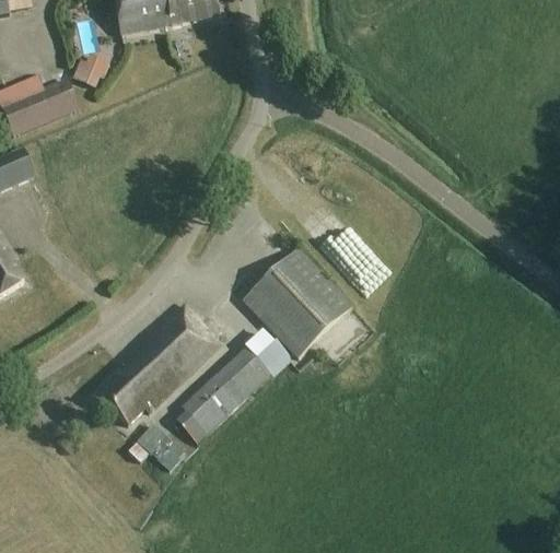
[(0,0),(0,14),(10,13),(7,0),(0,0)]
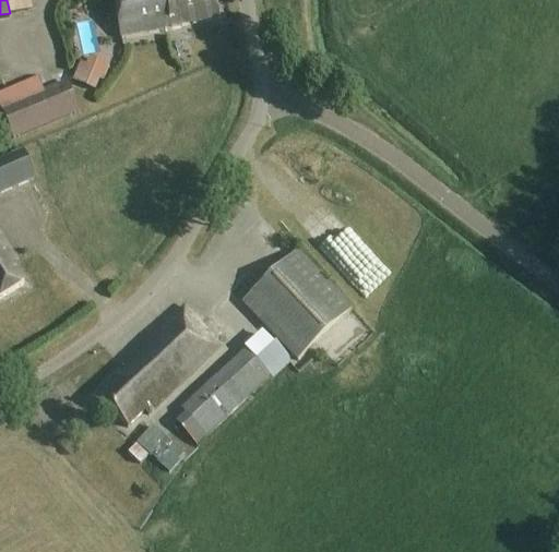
[(164,8),(162,0),(115,0),(122,32),(176,22),(173,7),(164,8)]
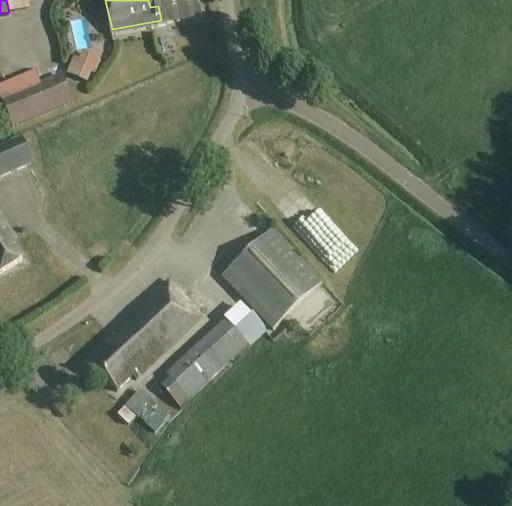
[(148,0),(150,7),(158,6),(161,20),(202,12),(199,0),(148,0)]
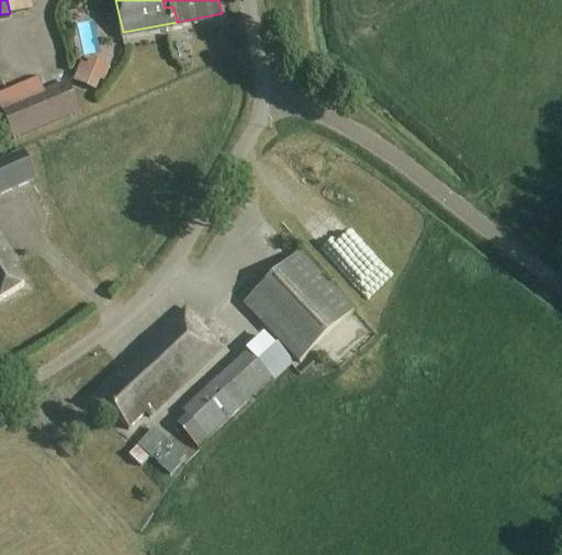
[(94,86),(103,67),(79,57),(71,76),(94,86)]
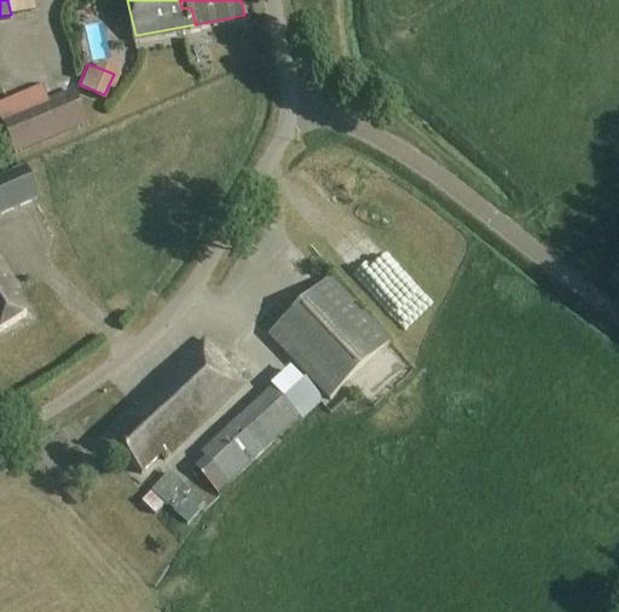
[(0,116),(13,149),(86,119),(73,85),(0,114),(0,116)]
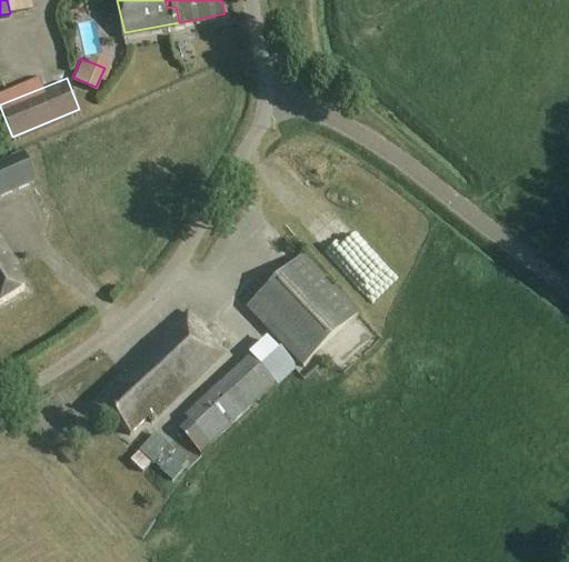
[(0,194),(36,180),(23,149),(0,158),(0,194)]
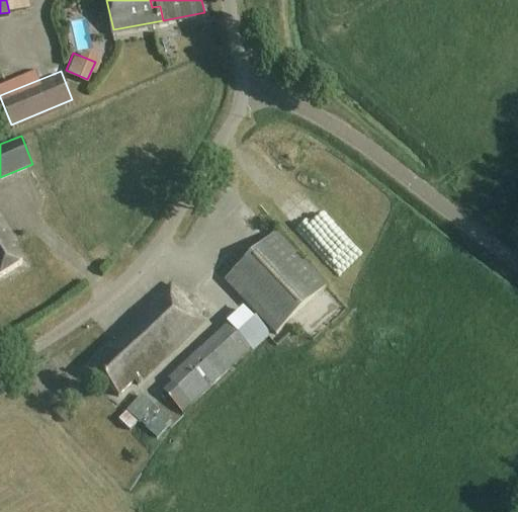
[(0,215),(0,271),(22,258),(7,234),(10,232),(0,215)]
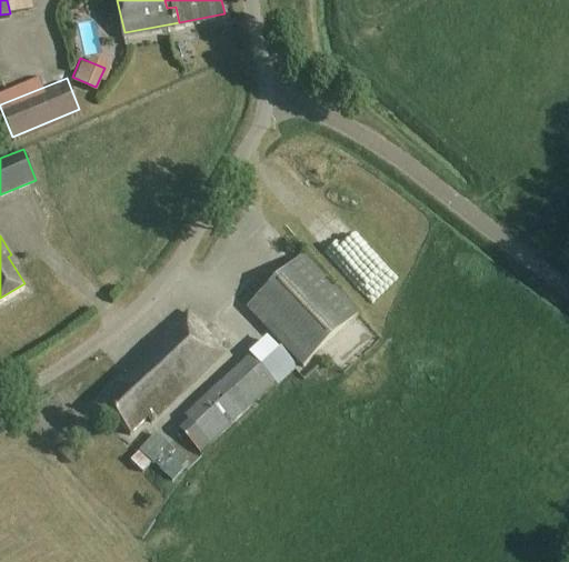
[(246,303),(301,362),(358,310),(302,250),(246,303)]
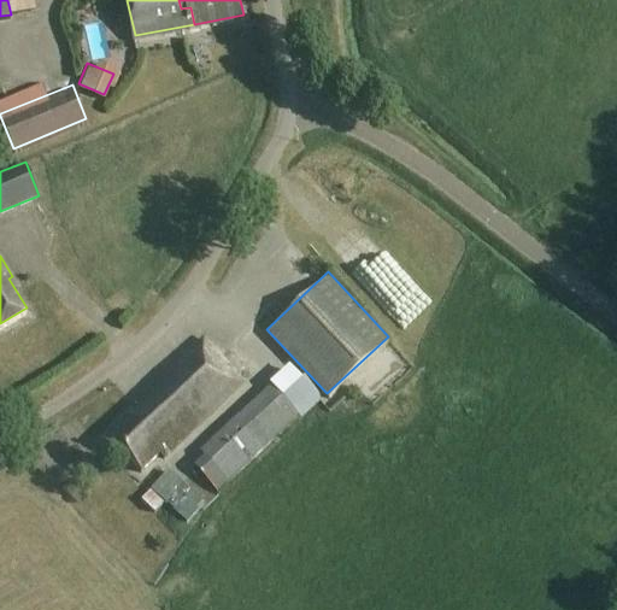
[(164,455),(246,379),(204,333),(163,371),(168,376),(153,389),(148,385),(122,409),(128,415),(106,434),(139,469),(159,451),(164,455)]
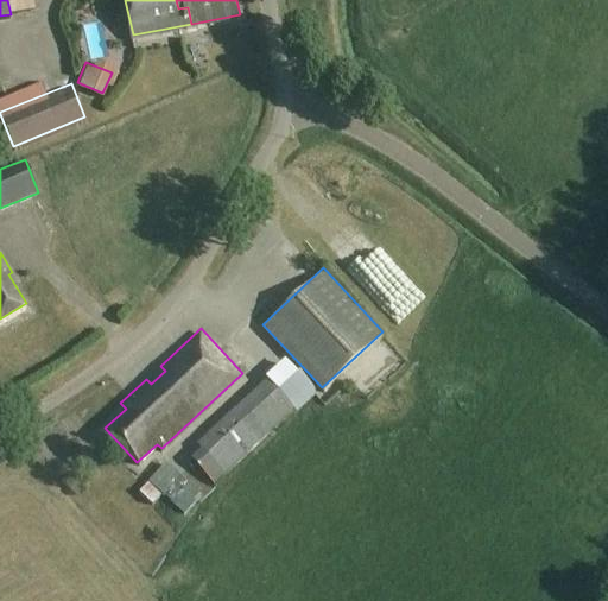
[(191,457),(206,474),(213,480),(223,470),(293,406),(266,378),(196,441),(202,447),(191,457)]
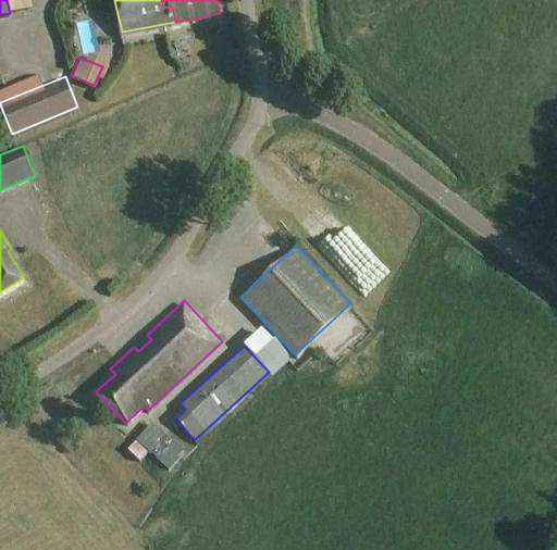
[(164,432),(148,449),(157,457),(168,467),(185,449),(164,432)]
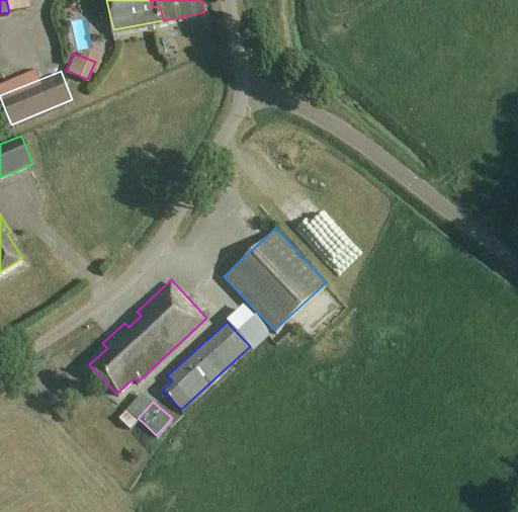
[(130,426),(138,418),(126,407),(118,416),(130,426)]
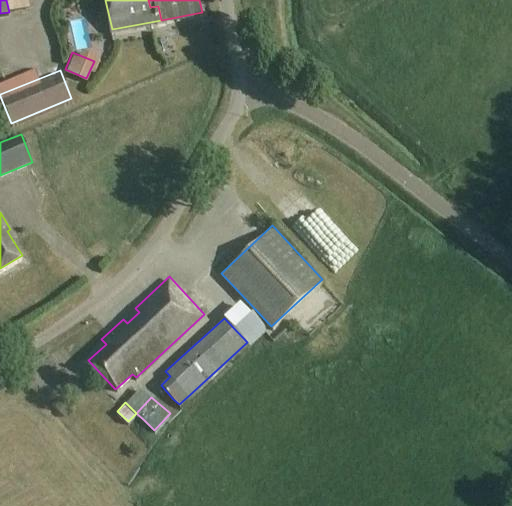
[(145,440),(154,430),(144,420),(135,430),(145,440)]
